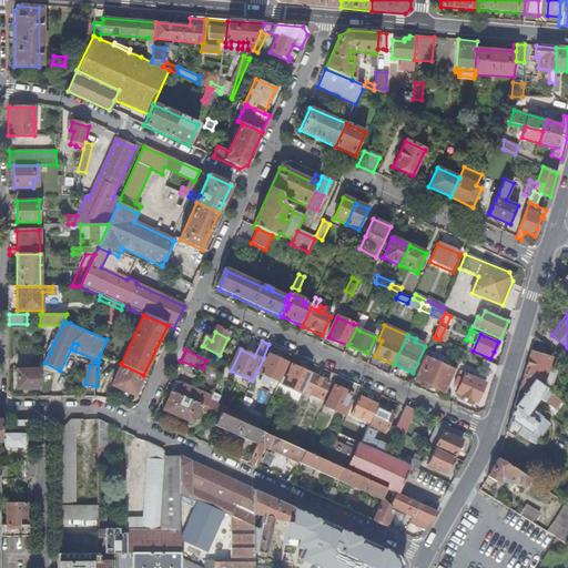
[(551,357),(531,352),(525,373),(543,385),(544,383),(549,366),(551,357)]
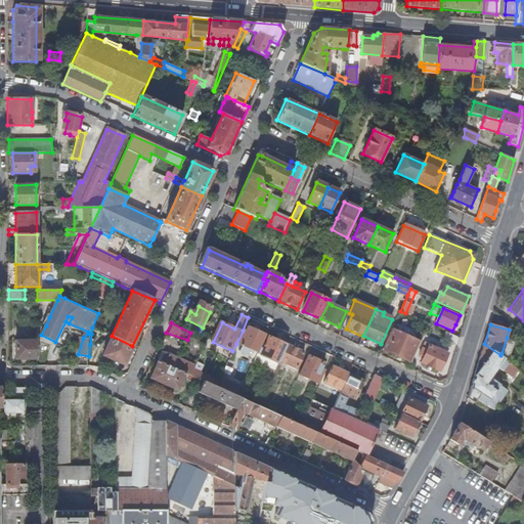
[(398,332),(410,338),(413,332),(401,325),(398,332)]
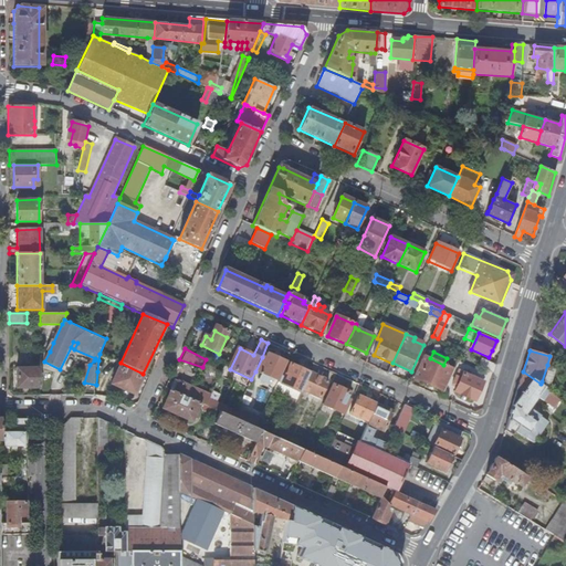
[(278,381),(281,376),(286,363),(266,354),(264,358),(262,357),(255,371),(262,375),(275,380),(278,381)]
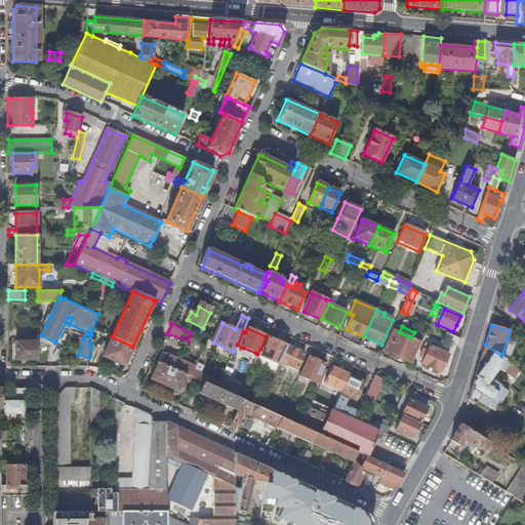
[(382,351),(411,364),(420,342),(411,338),(399,332),(393,330),(382,351)]
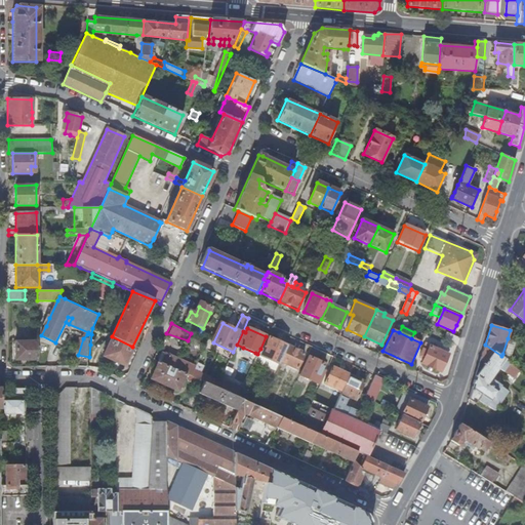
[(449,341),(457,346),(459,338),(452,334),(449,341)]
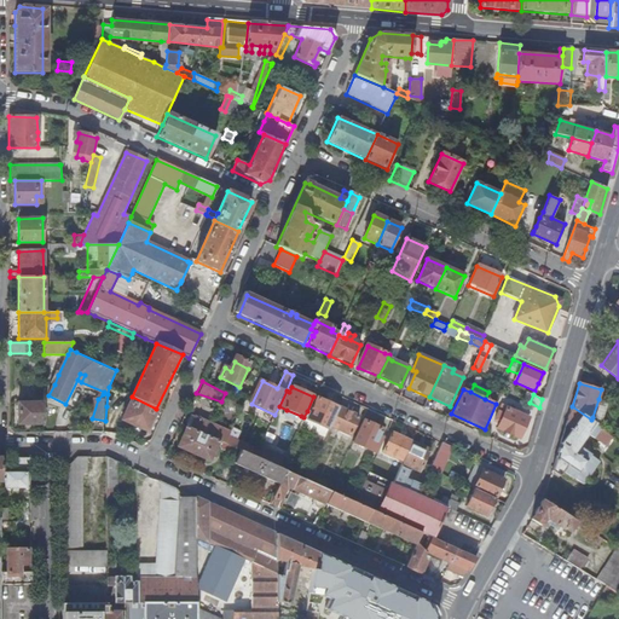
[(146,432),(156,409),(132,397),(122,420),(146,432)]
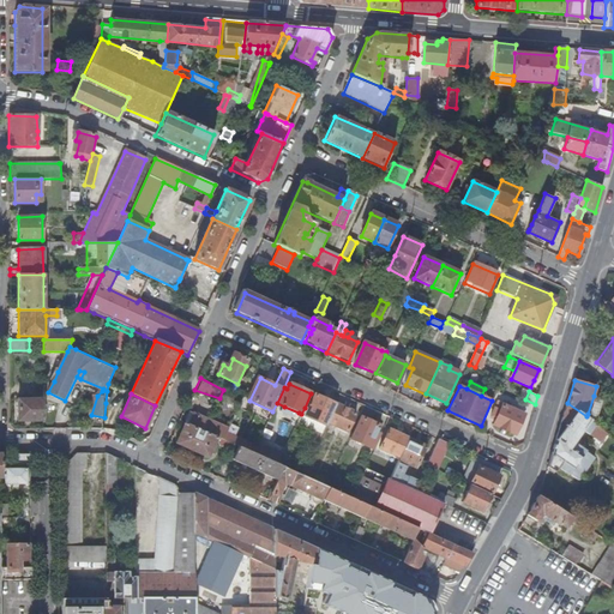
[(325,429),(337,405),(315,396),(308,409),(305,408),(301,414),(295,429),(320,441),(325,429)]
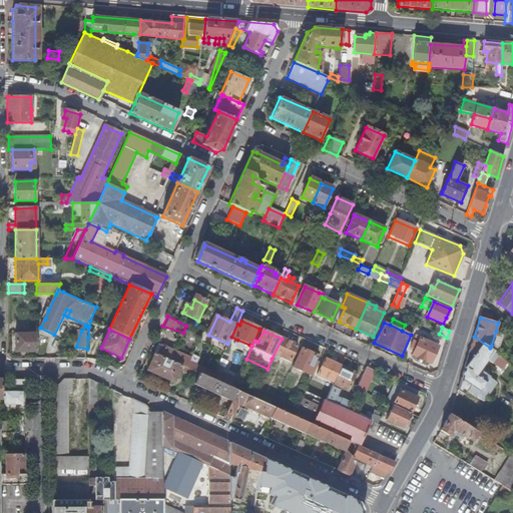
[(503,333),(496,331),(491,346),(499,348),(503,333)]
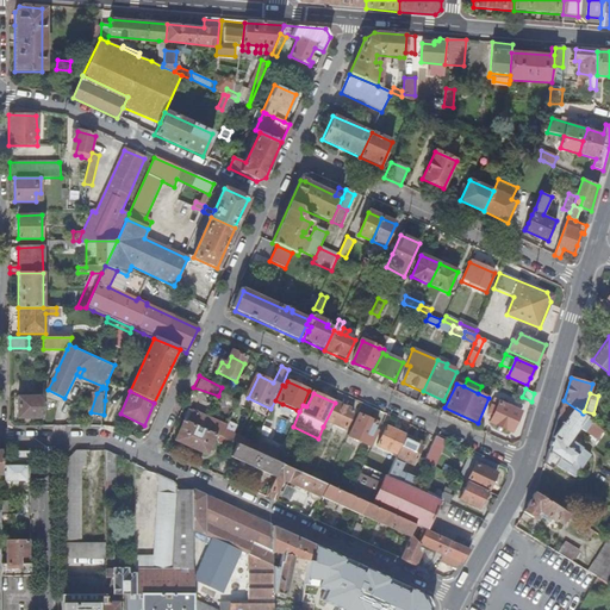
[(22,418),(43,418),(43,397),(22,397),(22,418)]
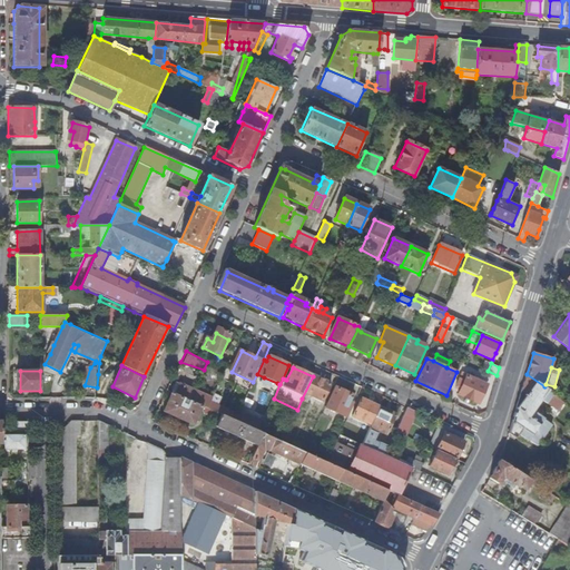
[(544,386),(527,374),(509,433),(517,438),(519,434),(529,441),(543,419),(532,411),(547,389),(544,386)]
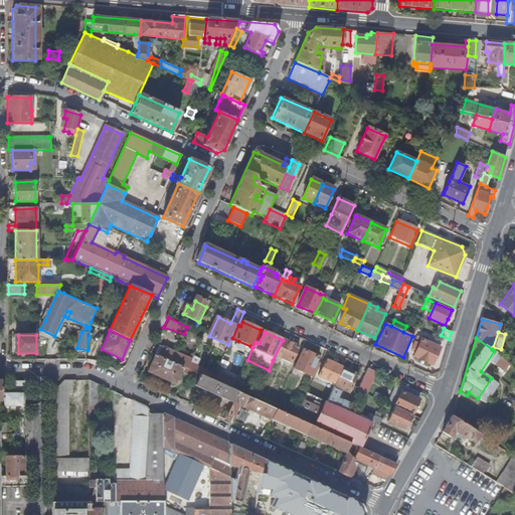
[(440,348),(421,339),(419,344),(415,342),(412,350),(415,351),(413,356),(433,365),(440,348)]
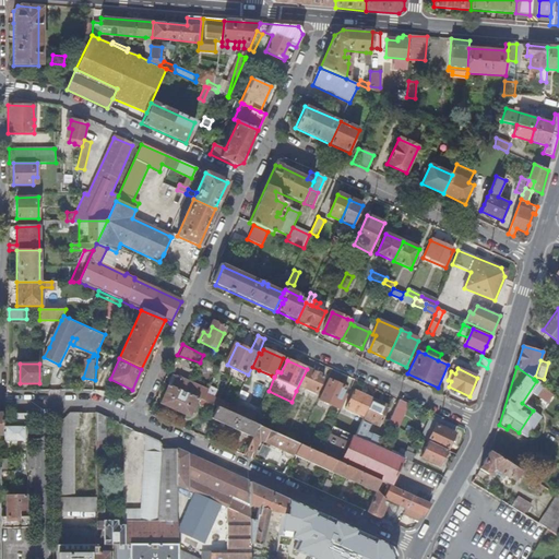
[(325,377),(307,369),(296,391),(299,392),(316,399),(325,377)]
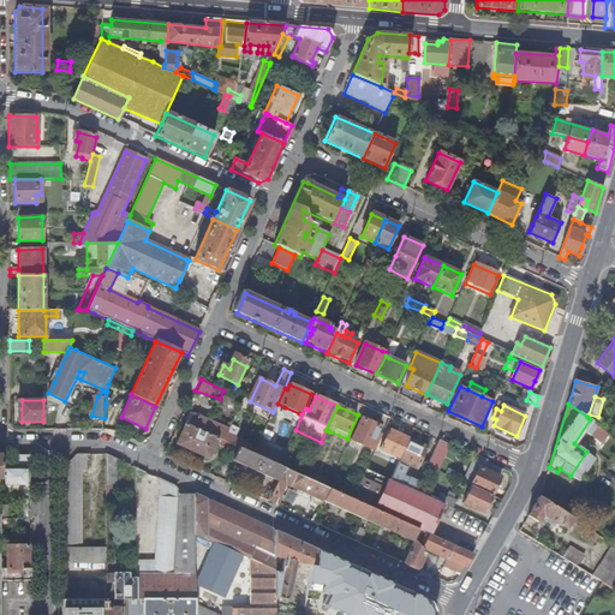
[(296,421),(299,413),(285,407),(281,413),(296,421)]
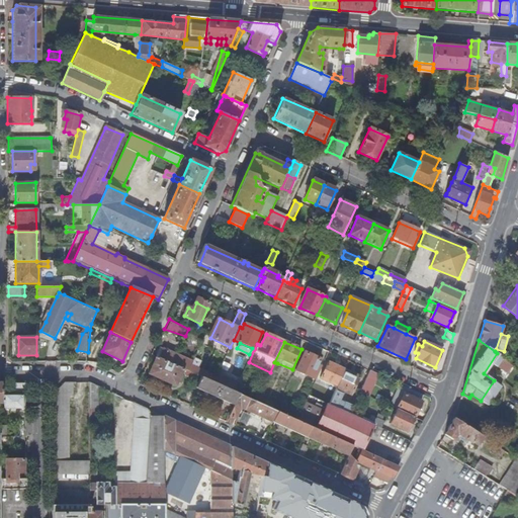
[(155,357),(159,359),(164,349),(160,347),(155,357)]
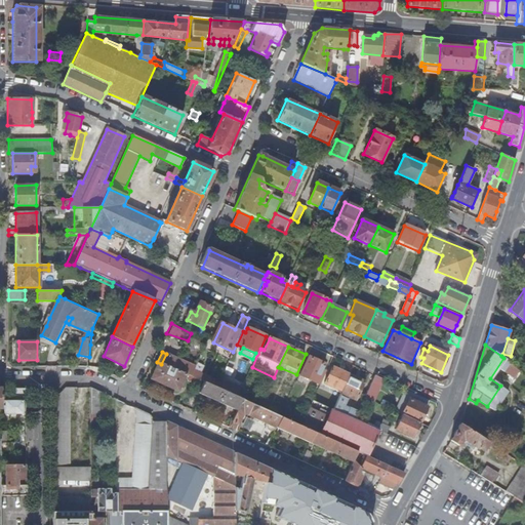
[(192,377),(194,371),(196,367),(166,354),(161,364),(192,377)]
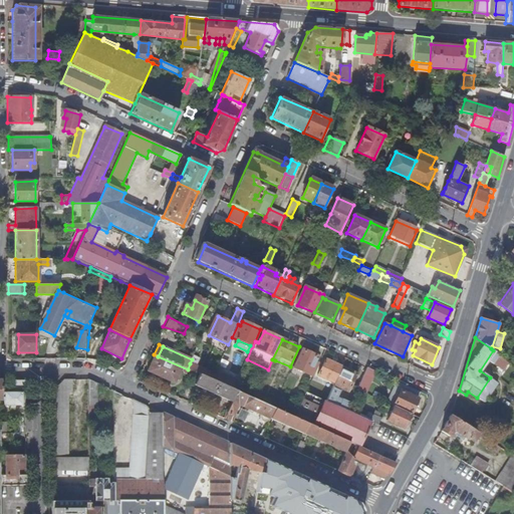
[(313,376),(319,363),(316,362),(318,356),(301,348),(292,367),(313,376)]
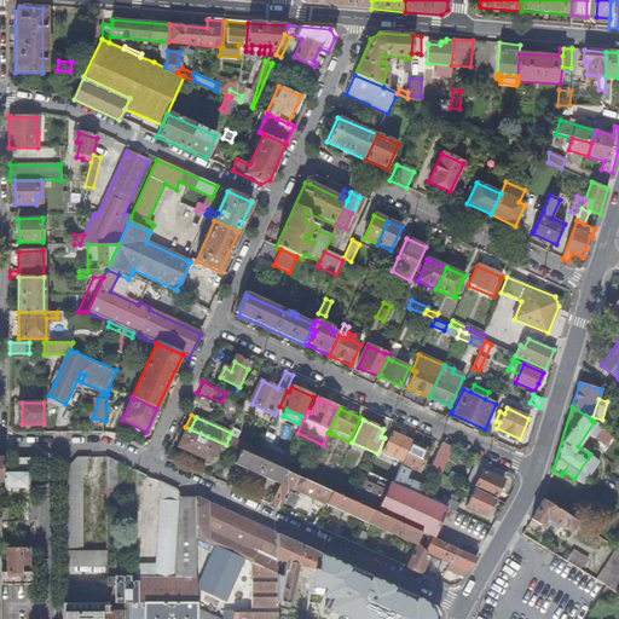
[(226,445),(190,429),(185,427),(177,446),(210,462),(219,445),(223,449),(235,453),(237,450),(226,445)]
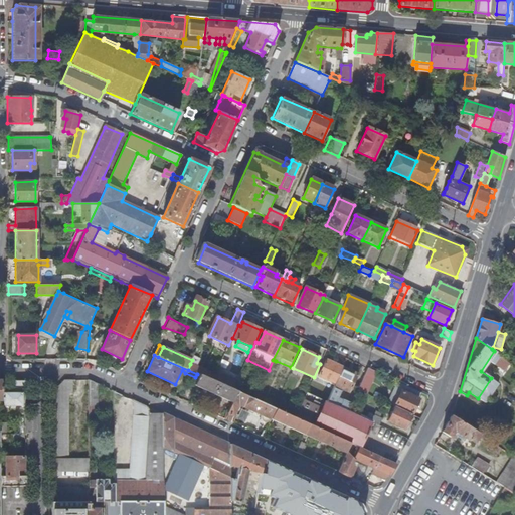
[(336,383),(343,368),(326,360),(319,376),(336,383)]
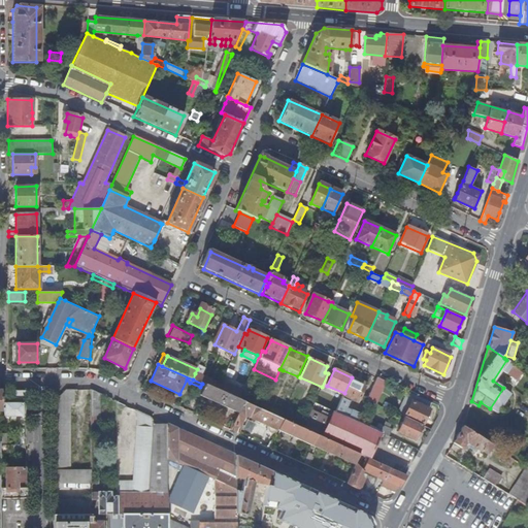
[(220,386),(220,384),(195,373),(193,380),(202,384),(218,390),(220,386)]
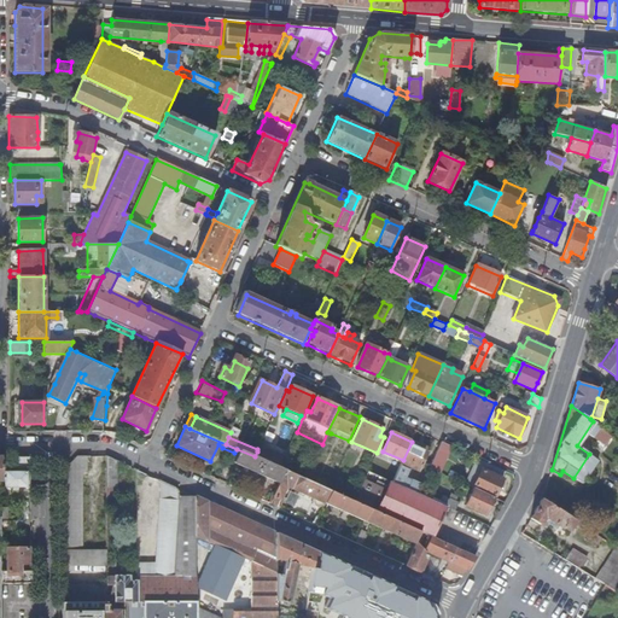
[(392,482),(404,488),(413,468),(419,471),(429,449),(412,442),(403,460),(392,482)]
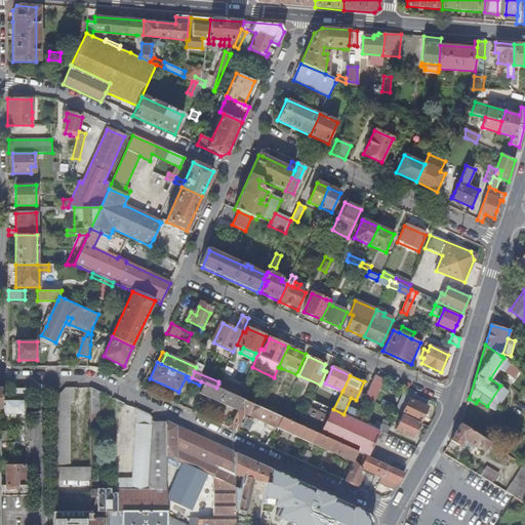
[(384,382),(382,379),(375,375),(364,398),(374,402),(384,382)]
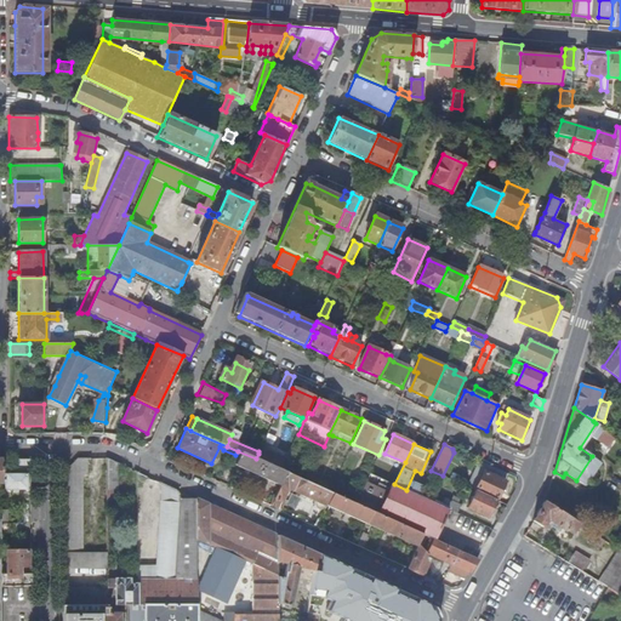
[(281,485),(286,473),(281,471),(256,459),(238,451),(235,455),(238,456),(234,465),(281,485)]
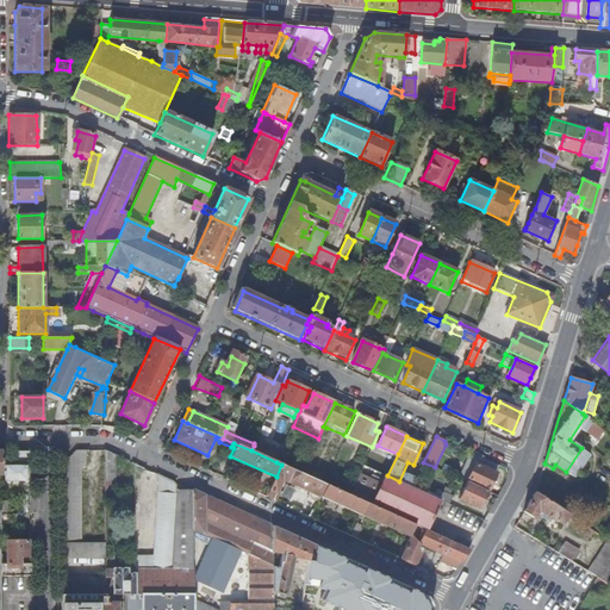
[(251,450),(277,462),(279,456),(254,446),(251,450)]
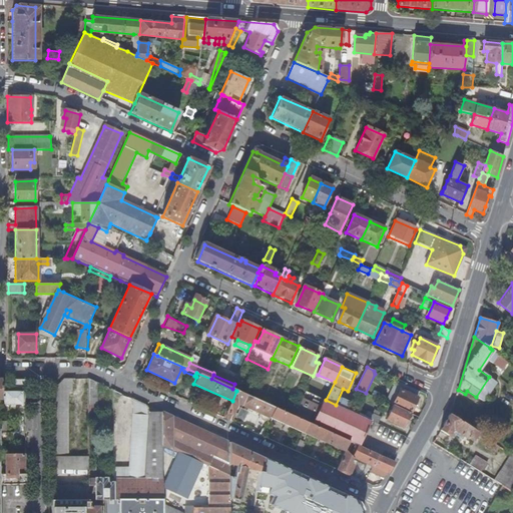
[(22,397),(26,396),(26,380),(16,380),(16,393),(4,393),(4,405),(22,405),(22,397)]
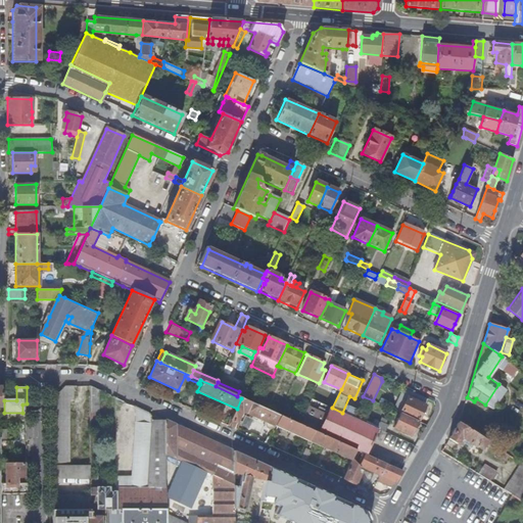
[(73,399),(73,387),(65,387),(52,399),(52,466),(68,466),(69,400),(73,399)]
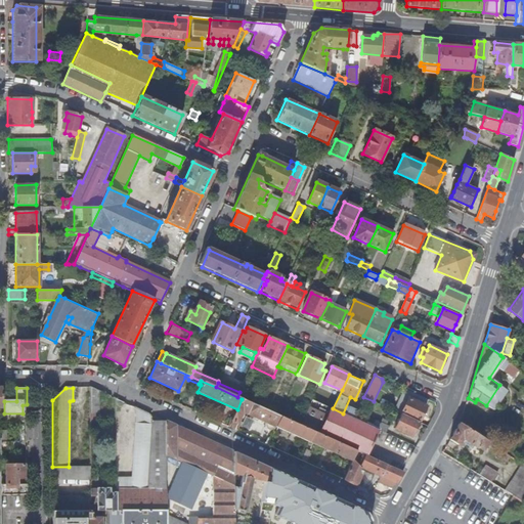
[(100,416),(99,392),(91,388),(90,415),(95,416),(100,416)]
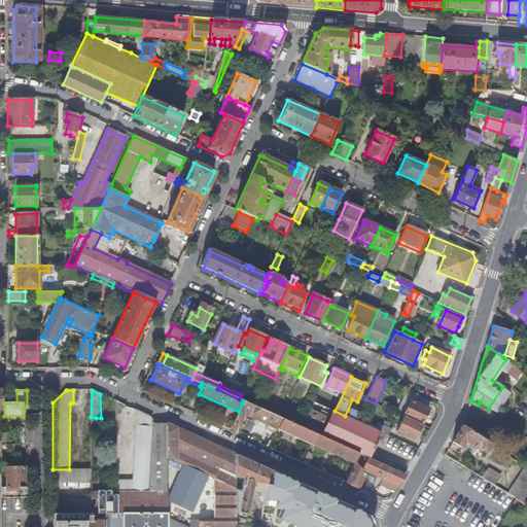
[(421,424),(431,402),(408,391),(398,414),(403,416),(421,424)]
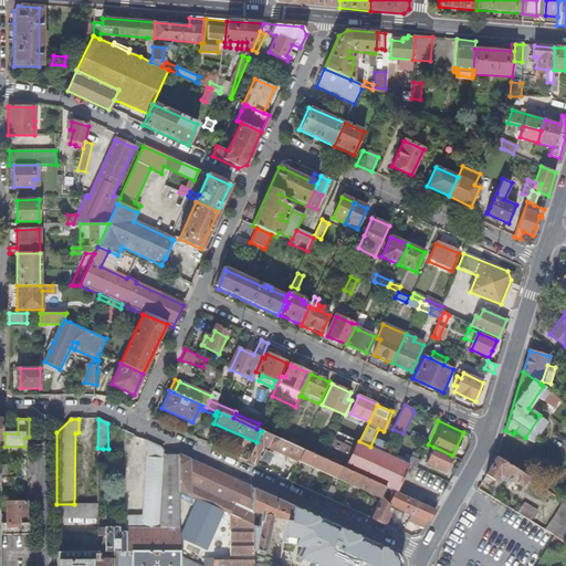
[(274,452),(280,439),(261,431),(257,442),(247,462),(261,469),(269,450),(274,452)]
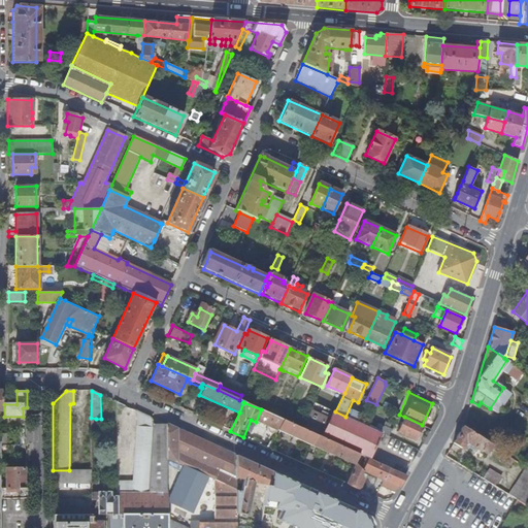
[(283,420),(282,419),(261,409),(256,422),(271,428),(271,430),(273,432),(275,432),(277,431),(283,420)]
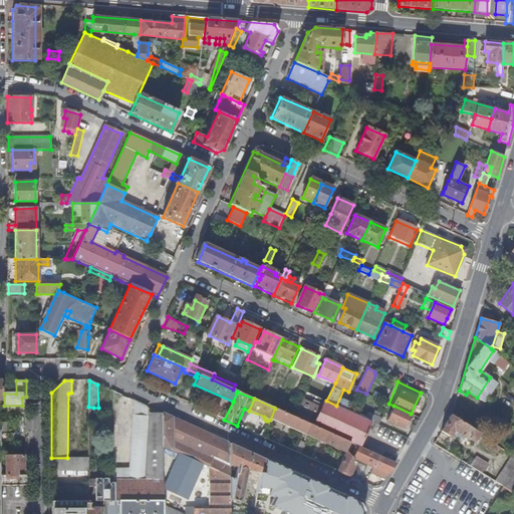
[(150,415),(150,408),(135,401),(129,469),(112,469),(112,480),(144,481),(150,415)]
